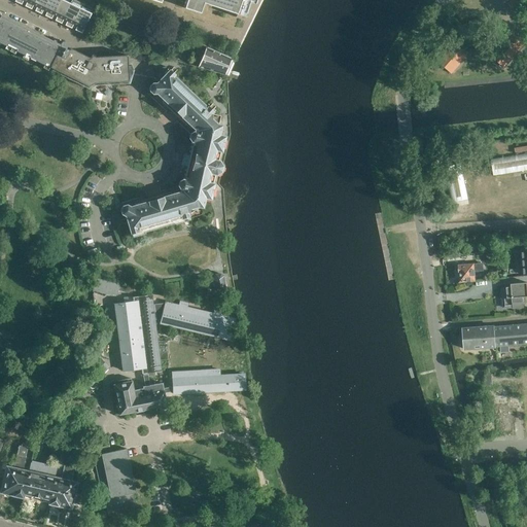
[(34,0),(22,0),(20,4),(30,9),(34,0)]
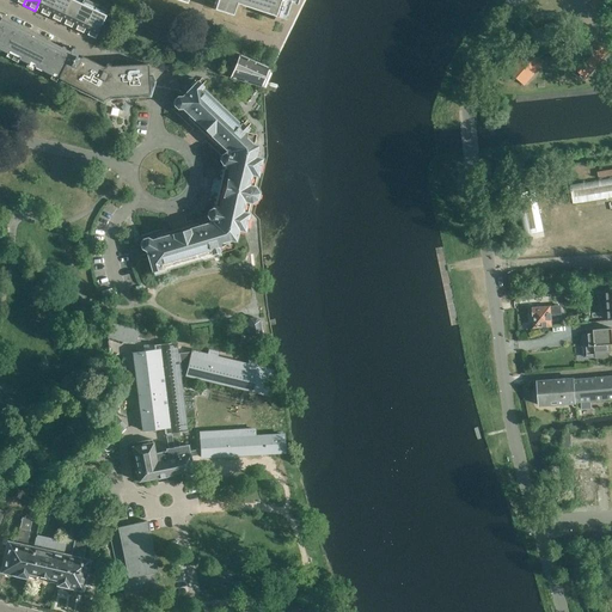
[(54,0),(40,0),(35,11),(47,16),(54,0)]
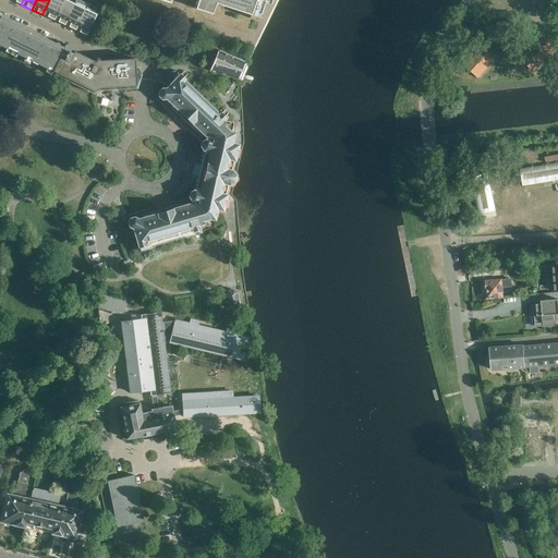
[(62,0),(49,0),(43,14),(53,20),(62,0)]
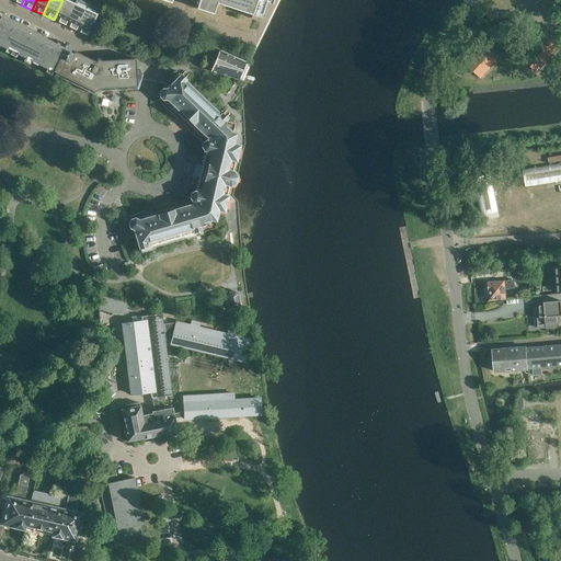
[(75,4),(65,0),(63,0),(54,20),(65,25),(75,4)]
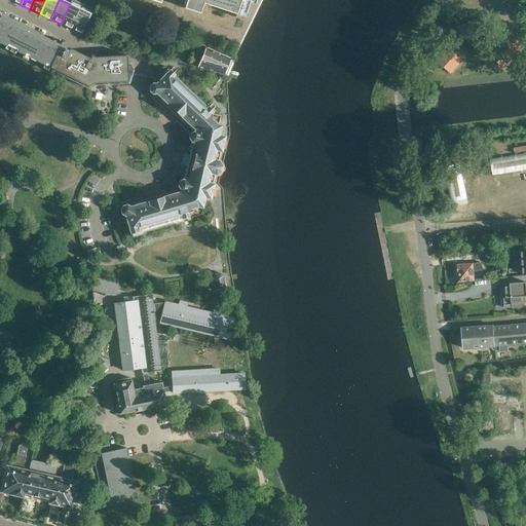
[(71,29),(82,4),(74,0),(71,0),(70,4),(61,24),(71,29)]
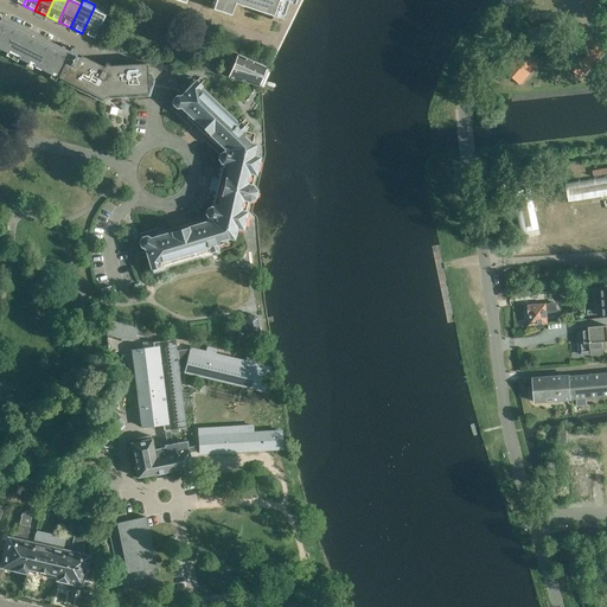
[(294,0),(213,0),(211,10),(229,16),(234,4),(272,17),(270,19),(280,23),(281,19),(287,2),(293,5),(294,0)]
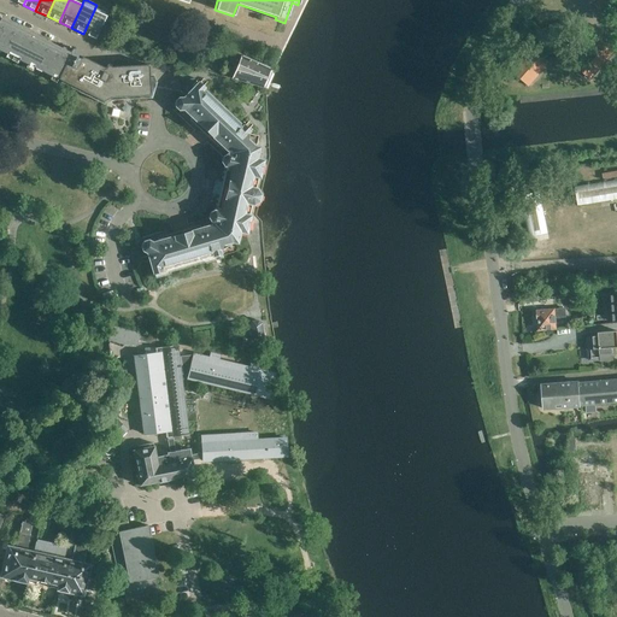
[(95,39),(109,11),(97,5),(83,34),(95,39)]
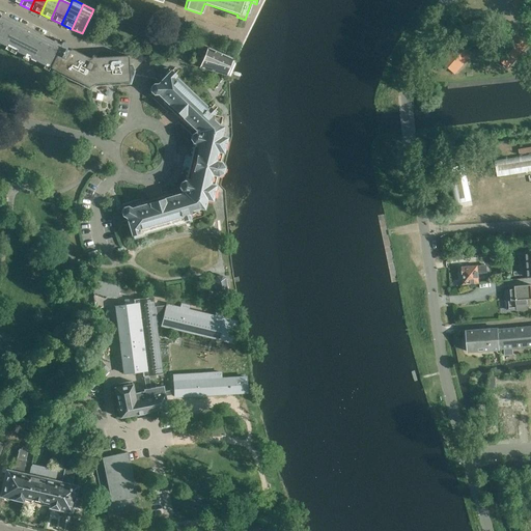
[(0,37),(9,20),(1,15),(0,16),(0,37)]
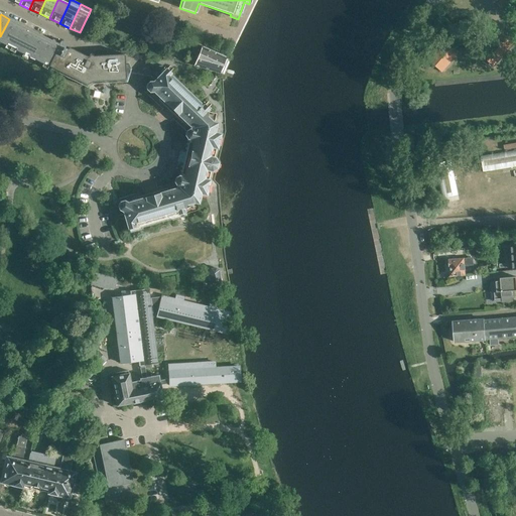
[(9,19),(0,36),(0,41),(6,44),(4,47),(9,50),(21,25),(9,19)]
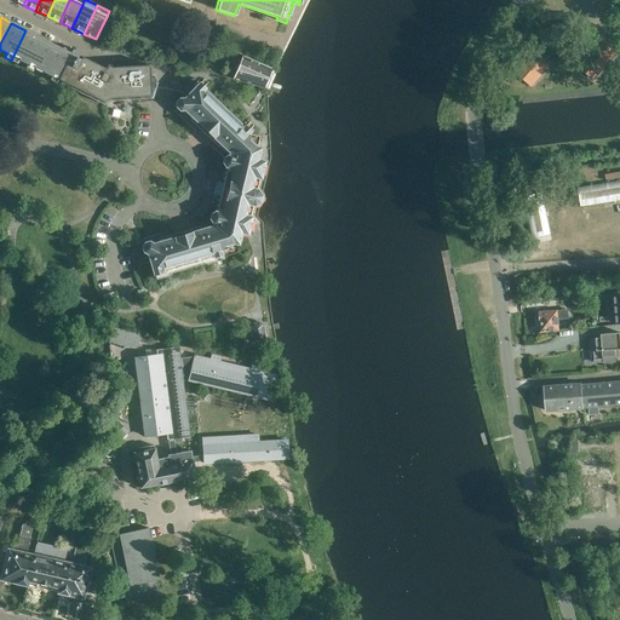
[(41,38),(26,30),(11,61),(17,63),(19,59),(28,64),(41,38)]
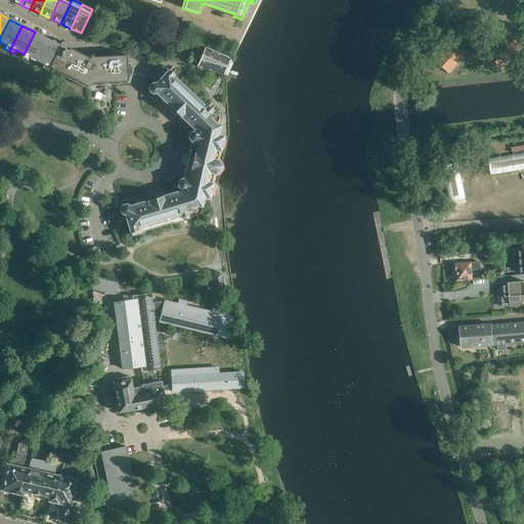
[(35,32),(24,54),(22,57),(27,59),(29,56),(37,60),(47,38),(35,32)]
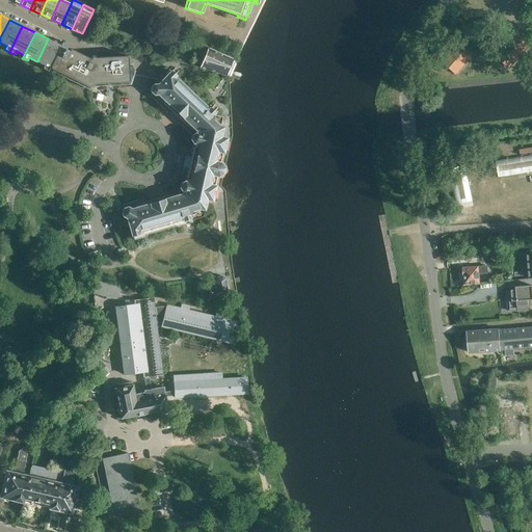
[(529,45),(514,32),(495,54),(509,68),(529,45)]
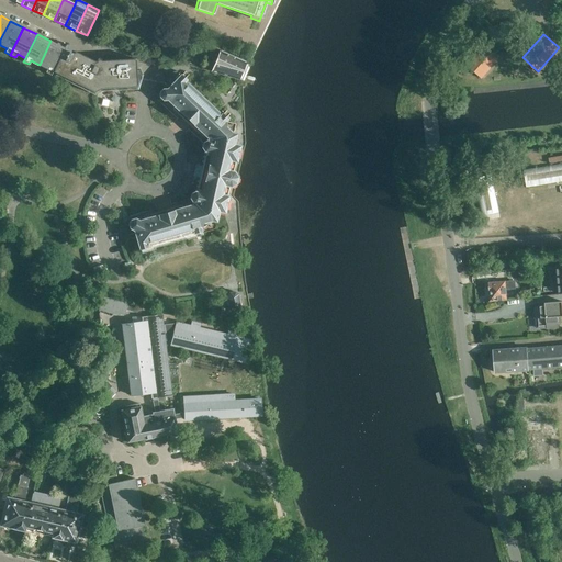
[(51,41),(40,65),(47,69),(45,72),(51,75),(54,70),(59,58),(65,48),(64,47),(51,41)]
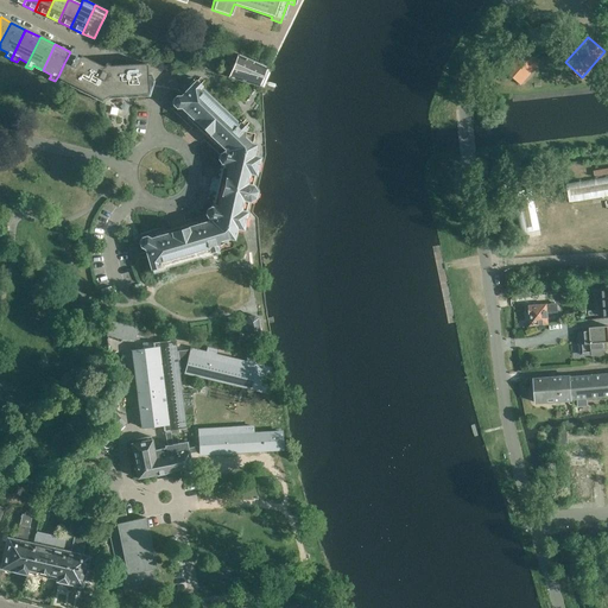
[(543,59),(526,45),(504,71),(520,86),(543,59)]
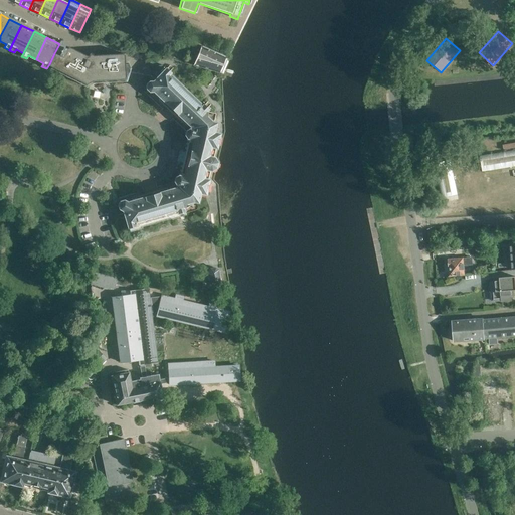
[(59,44),(54,53),(55,53),(63,57),(69,45),(66,43),(62,41),(60,40),(58,43),(59,44)]
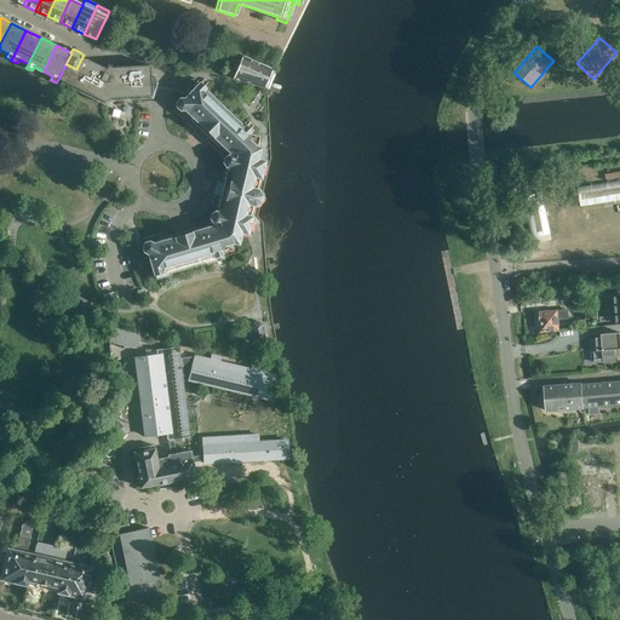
[(241,56),(233,79),(231,79),(264,89),(271,70),(269,69),(270,68),(241,56)]
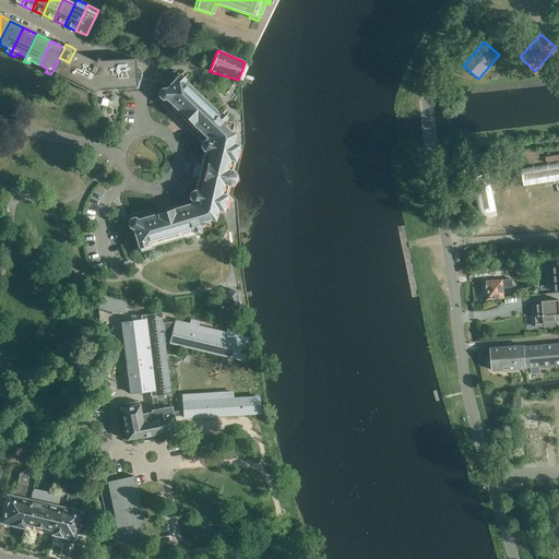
[(95,61),(74,51),(69,62),(60,58),(59,58),(52,72),(55,73),(55,75),(94,95),(100,91),(104,91),(111,90),(119,90),(127,88),(137,88),(141,74),(138,68),(134,68),(134,59),(100,60),(96,59),(95,61)]
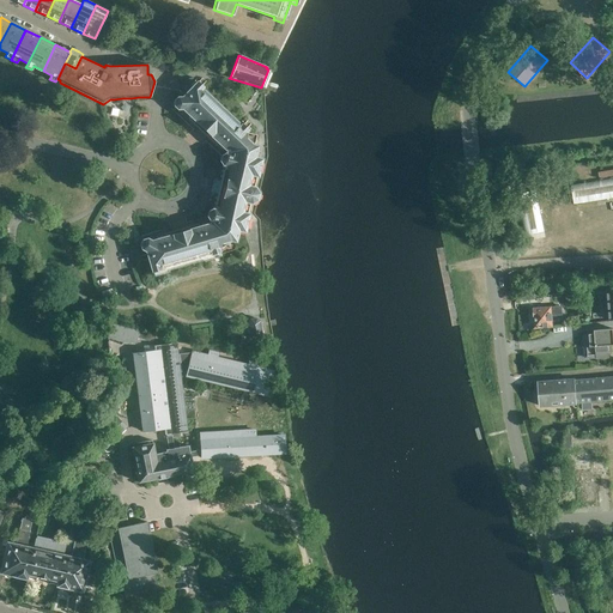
[(208,212),(207,216),(211,220),(211,223),(151,241),(147,238),(143,240),(140,244),(141,249),(146,250),(152,271),(159,268),(159,267),(211,252),(211,253),(219,250),(218,248),(219,243),(231,240),(235,241),(237,230),(244,231),(250,204),(256,200),(259,193),(254,187),(261,158),(255,157),(256,146),(253,145),(255,135),(244,133),(247,131),(241,125),(201,89),(202,87),(196,82),(182,97),(177,97),(174,101),(174,105),(177,109),(182,108),(228,152),(222,156),(220,161),(223,164),(225,165),(225,168),(230,169),(220,208),(216,207),(216,208),(213,208),(208,212)]
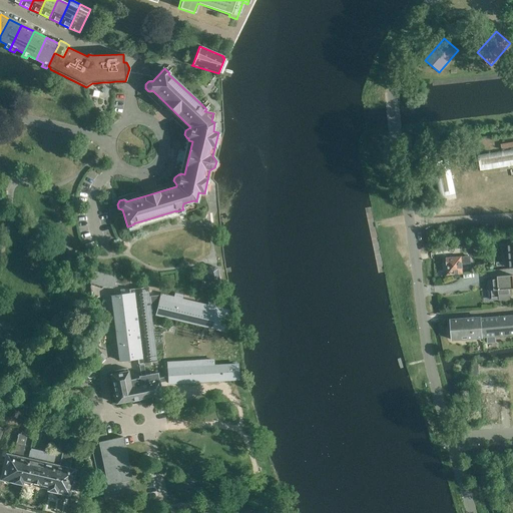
[(480,170),(499,167),(512,164),(512,149),(478,155),(480,170)]
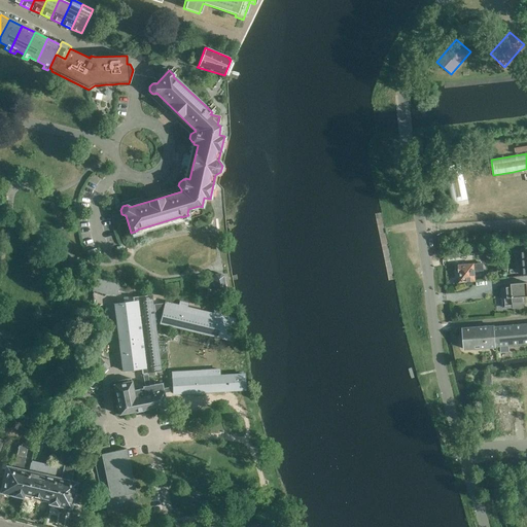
[(454,202),(469,199),(463,176),(460,177),(460,180),(449,182),(454,202)]
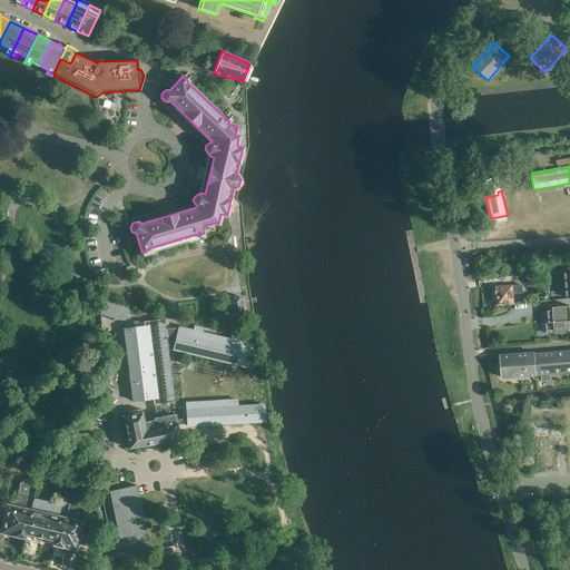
[(522,285),(495,286),(497,305),(514,304),(513,293),(522,292),(522,285)]
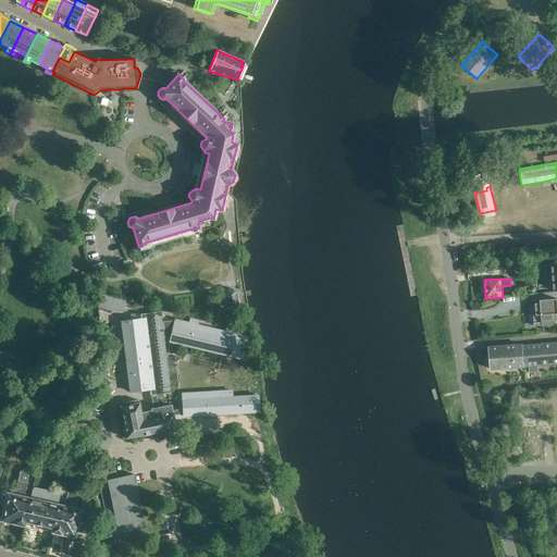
[(225,294),(225,296),(226,306),(230,308),(235,307),(237,305),(236,296),(235,292),(233,289),(227,291),(225,294)]
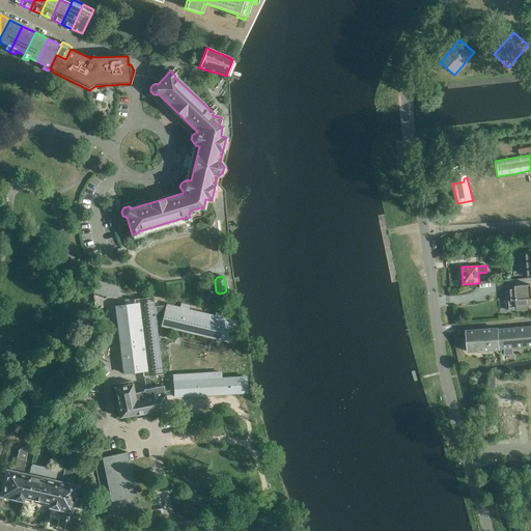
[(120,286),(92,279),(93,292),(112,298),(113,296),(117,298),(120,286)]
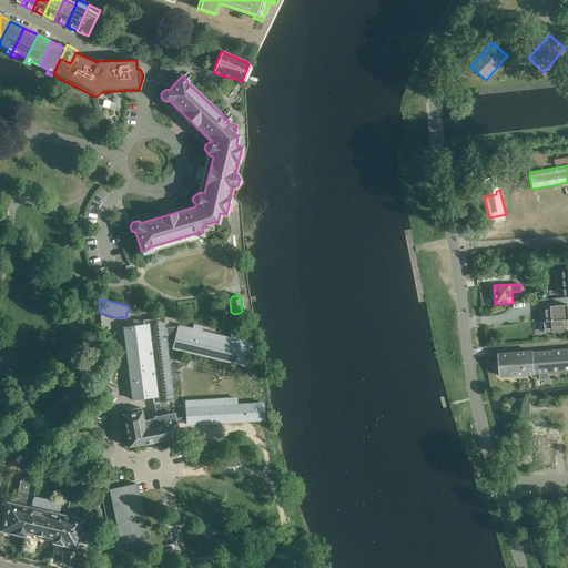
[(548,310),(540,310),(541,322),(543,322),(543,331),(553,331),(553,332),(565,331),(564,327),(567,326),(567,320),(567,306),(567,304),(554,305),(550,306),(550,310),(548,310)]
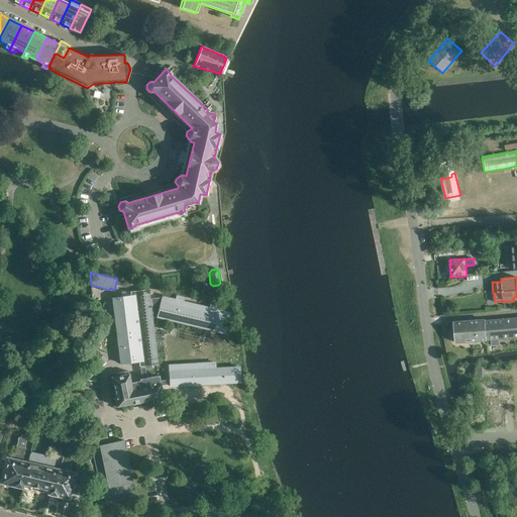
[(130,296),(113,298),(121,364),(138,362),(141,380),(140,380),(141,381),(140,382),(130,384),(128,374),(113,377),(114,380),(112,380),(117,406),(163,397),(161,386),(160,385),(170,384),(171,386),(239,382),(239,368),(215,369),(214,363),(170,366),(170,376),(171,379),(159,381),(159,377),(146,379),(143,367),(158,366),(152,314),(159,313),(158,316),(225,333),(228,323),(233,325),(235,314),(217,310),(219,305),(210,303),(208,308),(184,302),(185,297),(176,295),(175,300),(162,297),(162,298),(150,299),(149,290),(129,292),(130,296)]
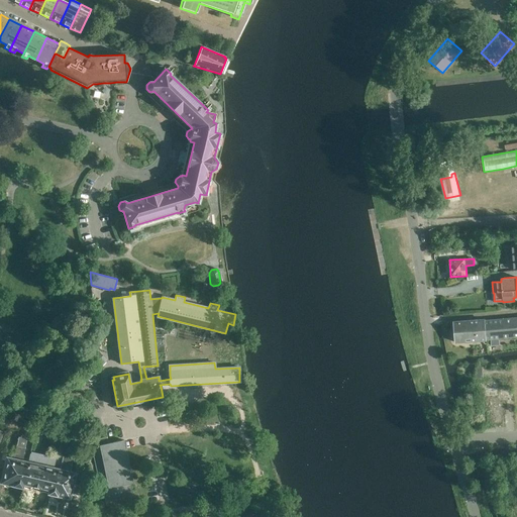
[(516,316),(485,320),(487,339),(516,337),(516,316)]
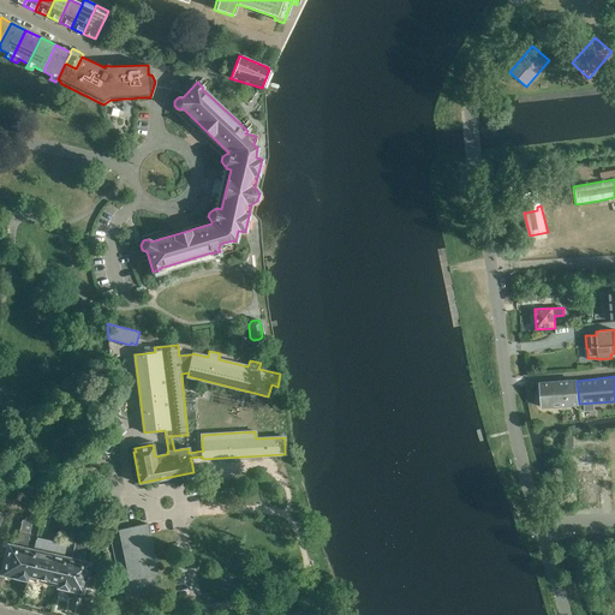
[(577,381),(541,383),(542,407),(579,404),(577,381)]
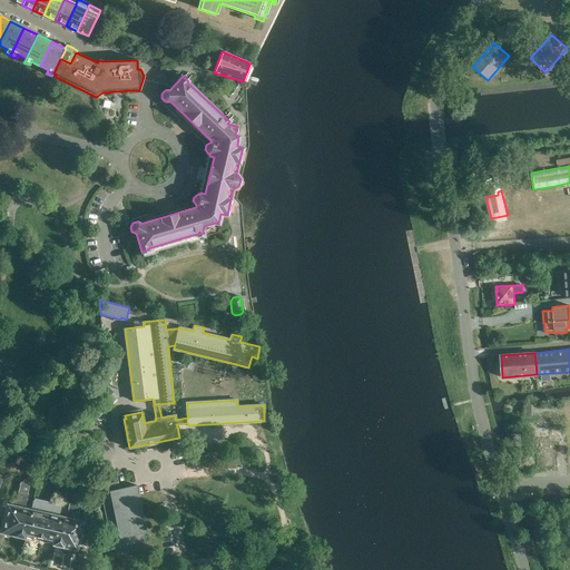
[(20,481),(15,505),(7,503),(0,530),(0,532),(23,538),(30,509),(25,508),(30,483),(20,481)]
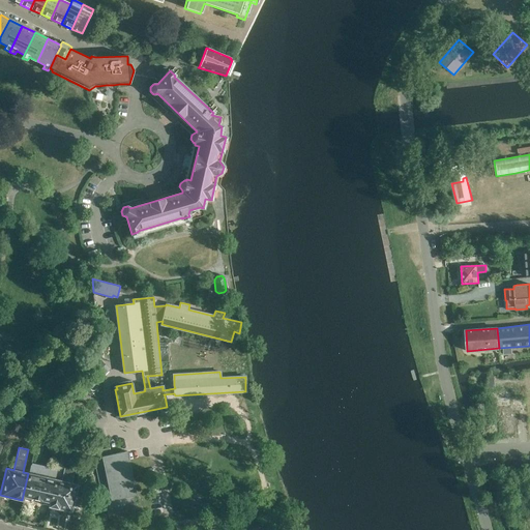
[(127,451),(101,457),(101,459),(94,461),(104,504),(106,504),(109,519),(119,517),(120,520),(128,519),(127,514),(138,512),(134,496),(136,495),(127,451)]
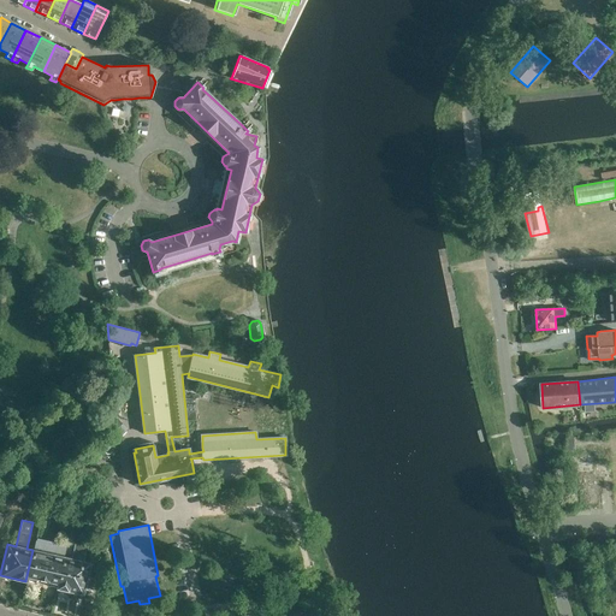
[(35,540),(33,550),(25,581),(27,581),(28,576),(36,579),(49,581),(58,584),(64,557),(66,548),(35,540)]
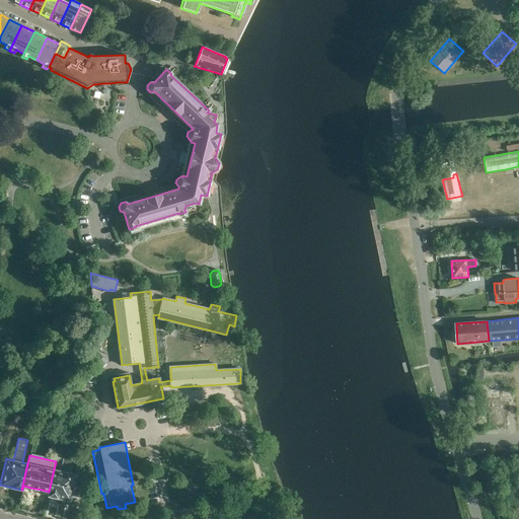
[(54,469),(49,492),(48,496),(58,498),(70,501),(76,474),(69,472),(71,460),(62,458),(60,470),(54,469)]
